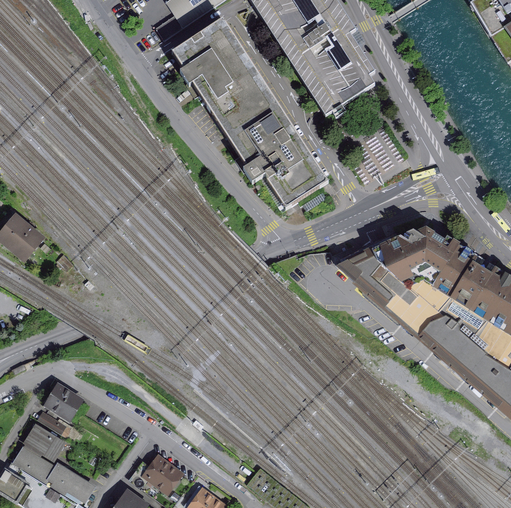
[(164,37),(219,0),(165,0),(174,13),(156,26),(164,37)]
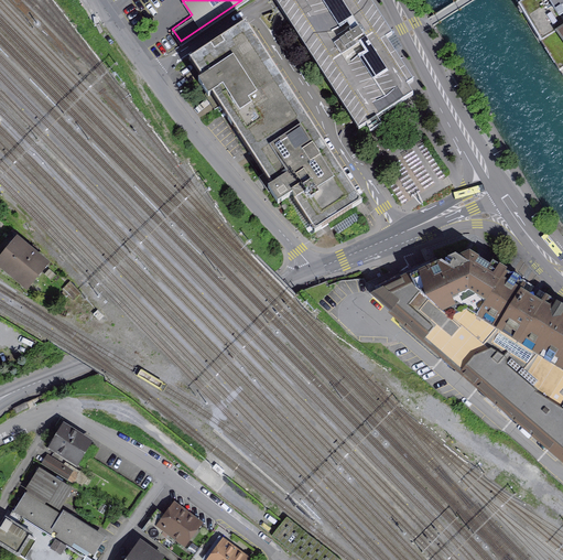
[(275,0),(282,10),(355,120),(358,126),(365,121),(369,129),(380,121),(376,114),(412,90),(405,82),(412,77),(396,53),(398,52),(390,40),(387,34),(391,31),(370,0),(275,0)]
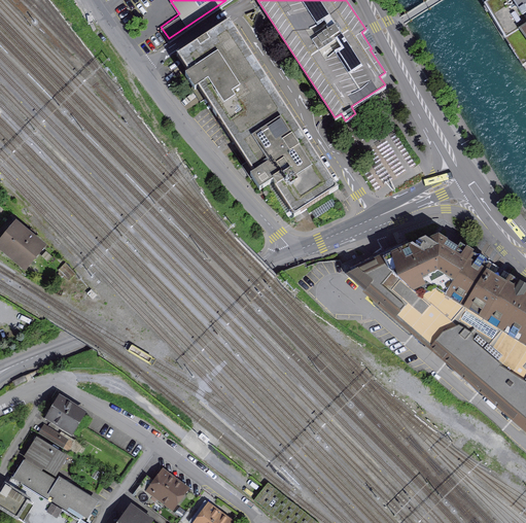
[(504,35),(506,34),(525,22),(525,0),(485,0),(483,1),(504,35)]
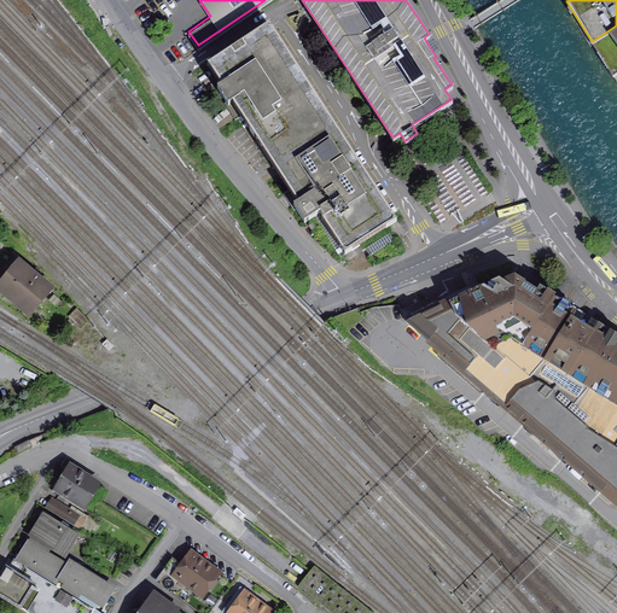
[(268,22),(207,62),(220,82),(216,85),(227,101),(231,99),(292,192),(296,199),(292,202),(303,219),(320,208),(324,214),(321,215),(344,250),(358,241),(361,246),(389,229),(385,223),(396,216),(268,22)]
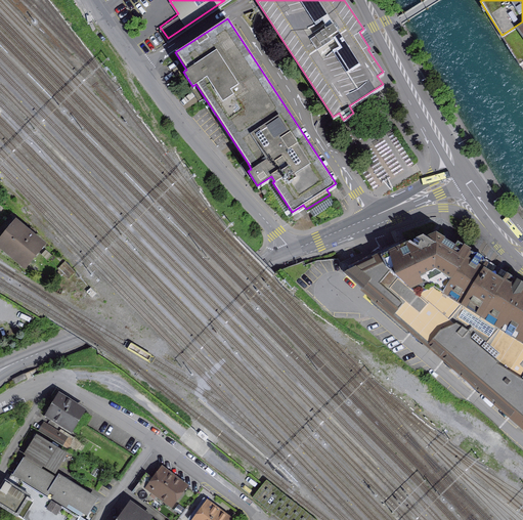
[(522,22),(504,34),(520,60),(522,57),(522,22)]
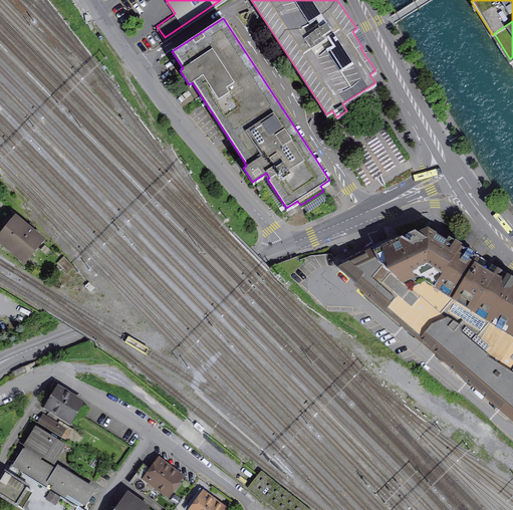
[(344,112),(340,115),(352,135),(357,132),(344,112)]
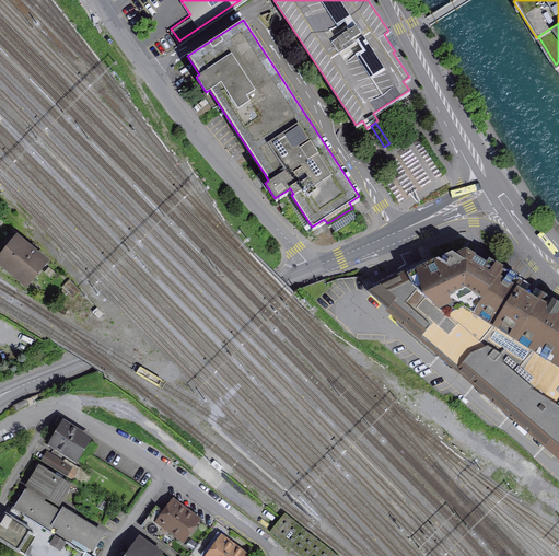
[(354,126),(349,129),(358,142),(363,139),(354,126)]
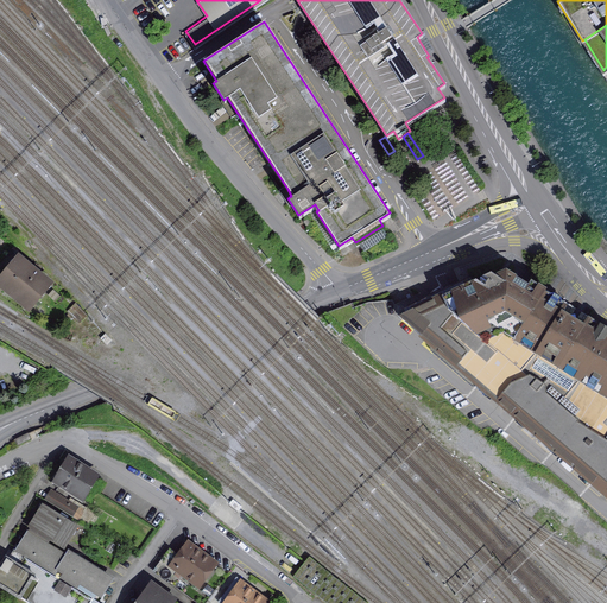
[(392,141),(408,164),(412,162),(397,139),(392,141)]
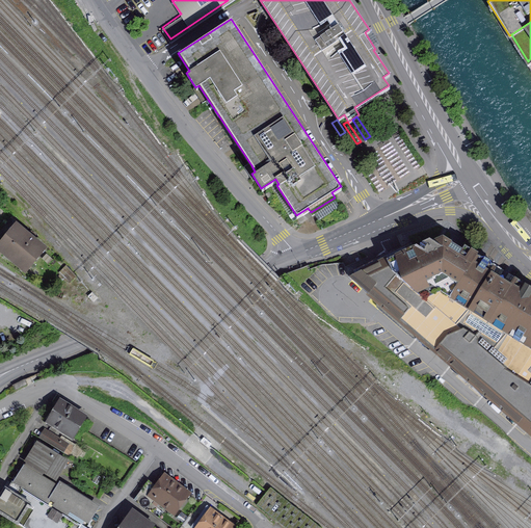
[(44,244),(16,221),(0,240),(0,247),(24,267),(44,244)]
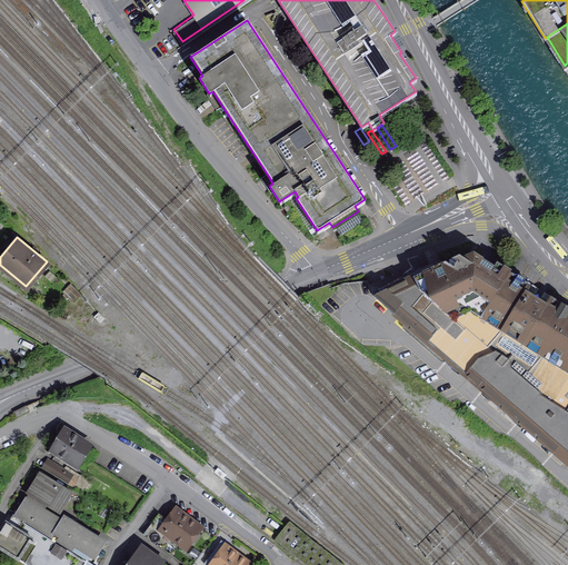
[(458,254),(441,260),(488,300),(508,270),(509,268),(496,259),(494,264),(472,251),(469,256),(470,256),(468,259),(458,254)]
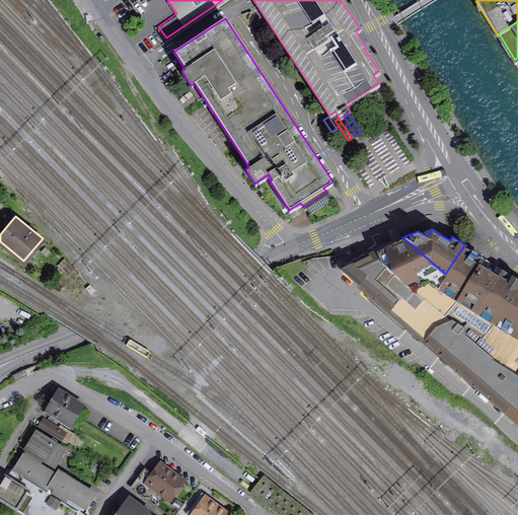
[(380,248),(340,267),(517,419),(517,340),(484,321),(496,276),(497,275),(479,264),(483,259),(463,246),(445,274),(402,237),(380,248)]
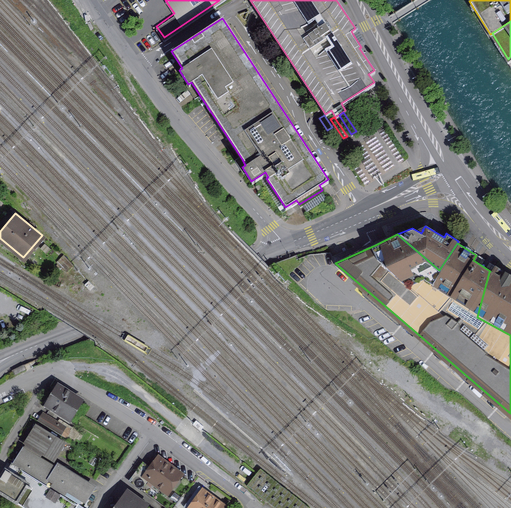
[(493,265),(490,271),(489,272),(477,317),(510,335),(510,273),(504,269),(503,271),(498,268),(493,265)]
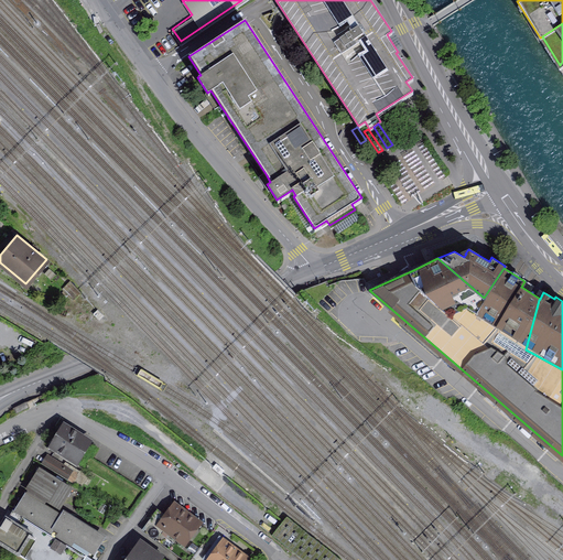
[(87,438),(63,422),(49,445),(52,448),(54,444),(75,458),(87,438)]
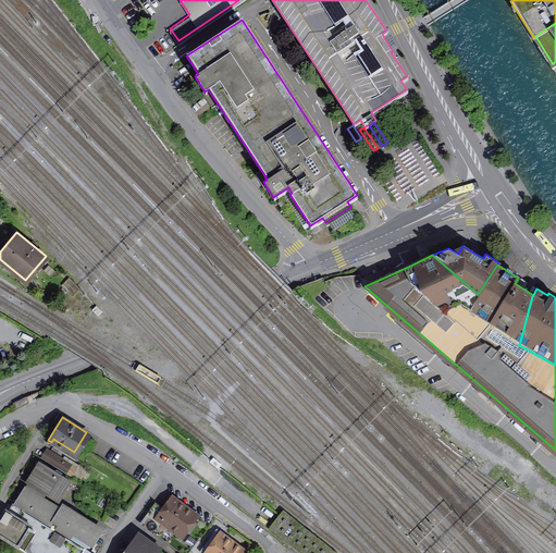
[(86,544),(97,526),(61,504),(59,507),(24,487),(15,501),(86,544)]
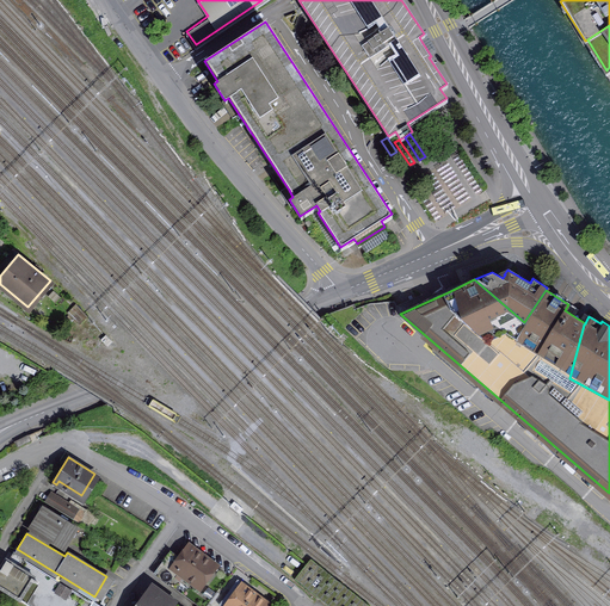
[(189,538),(171,564),(201,586),(220,560),(189,538)]
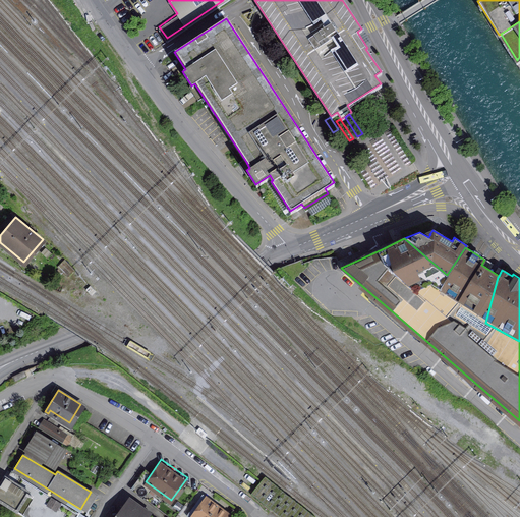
[(26,491),(4,476),(0,482),(0,497),(16,507),(26,491)]
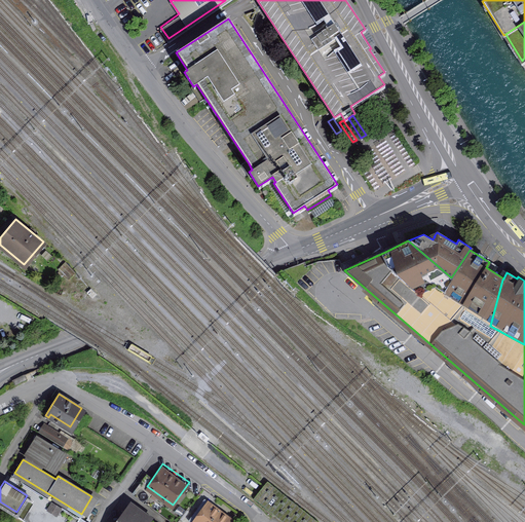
[(208,498),(192,521),(193,521),(229,521),(233,517),(208,498)]
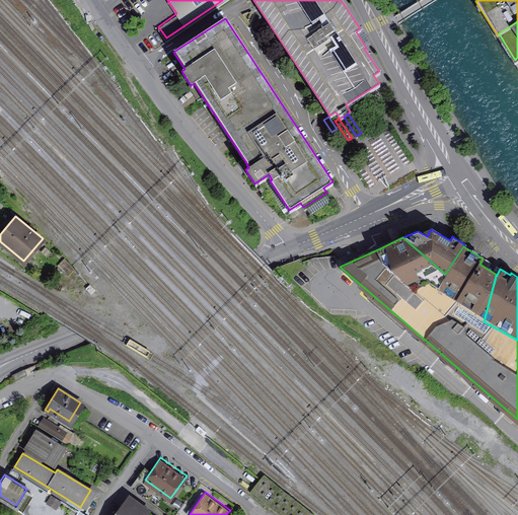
[(157,514),(129,495),(114,514),(157,514)]
